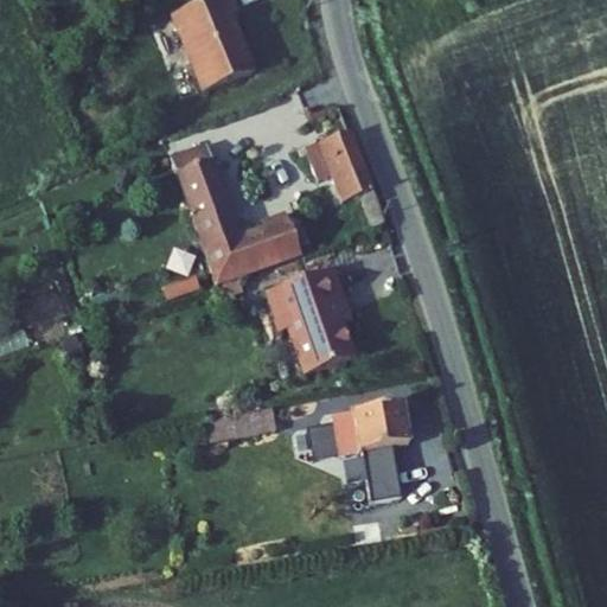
[(269,1),(268,0),(210,0),(205,2),(236,81),(285,62),(263,4),(269,1)]
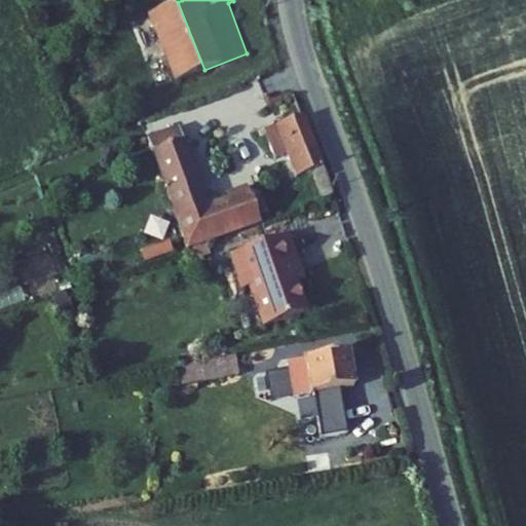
[(160,120),(207,238),(278,212),(266,175),(222,190),(190,109),(160,120)]
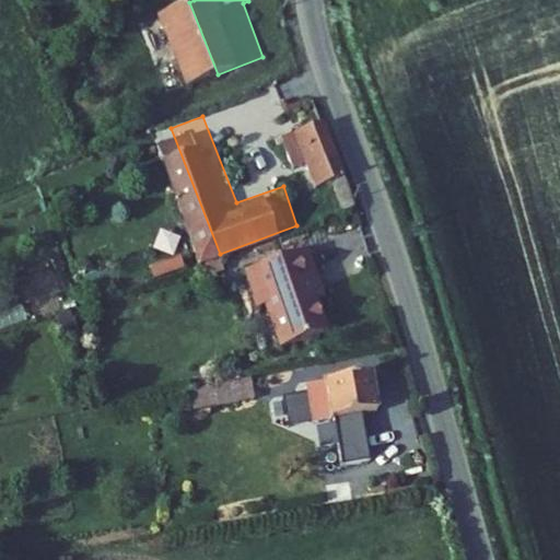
[(327,176),(343,224),(354,220),(321,118),(295,127),(313,181),(327,176)]
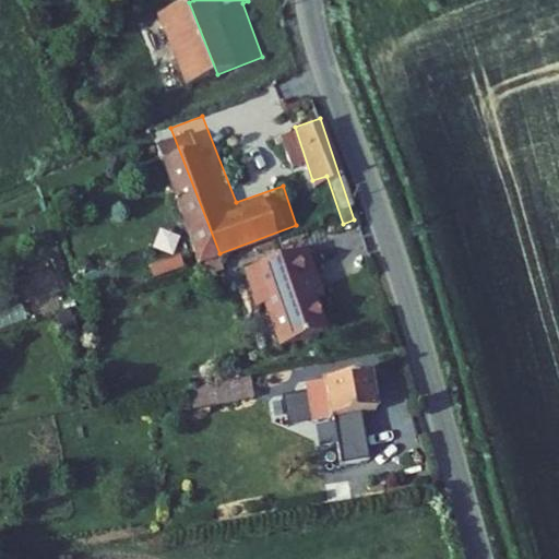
[(332,264),(339,262),(329,235),(270,257),(282,289),(289,287),(304,325),(348,309),(332,264)]
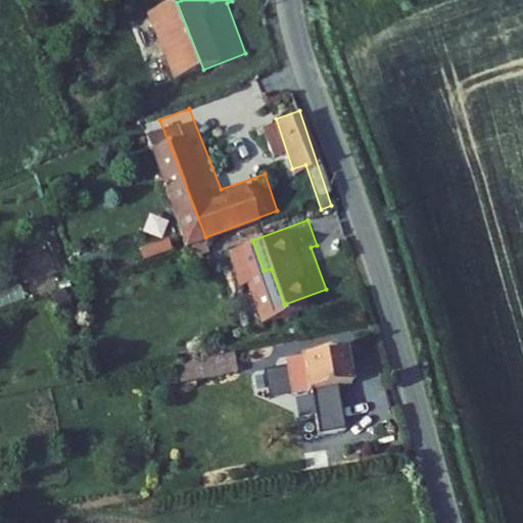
[(311,335),(314,372),(376,367),(372,330),(311,335)]
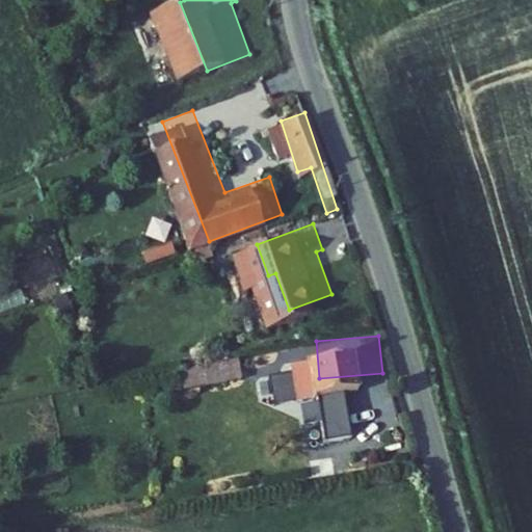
[(183,389),(242,382),(240,362),(181,367),(183,389)]
